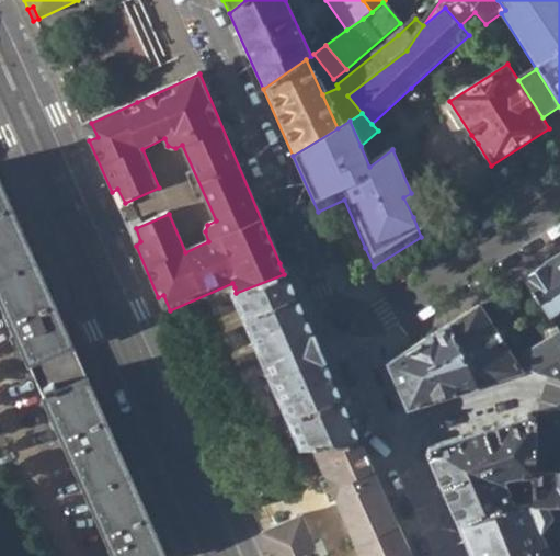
[(83,127),(89,140),(98,137),(91,123),(83,127)]
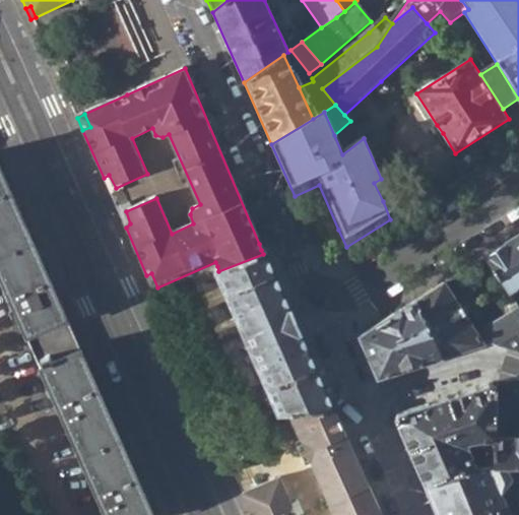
[(469,156),(459,164),(465,173),(475,167),(469,156)]
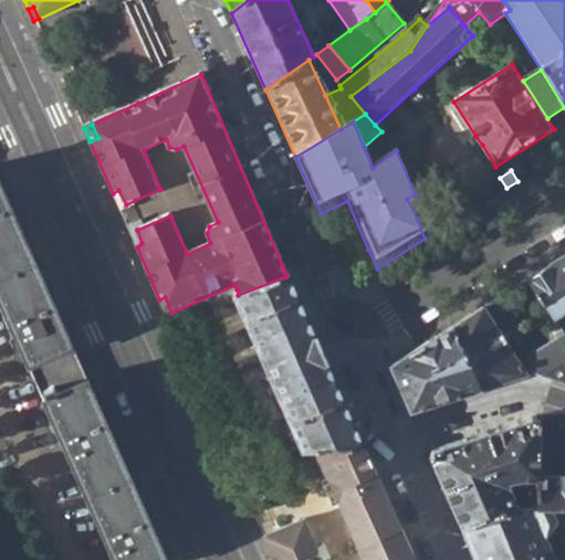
[(28,366),(114,559),(165,559),(0,183),(0,303),(19,346),(11,349),(19,370),(28,366)]
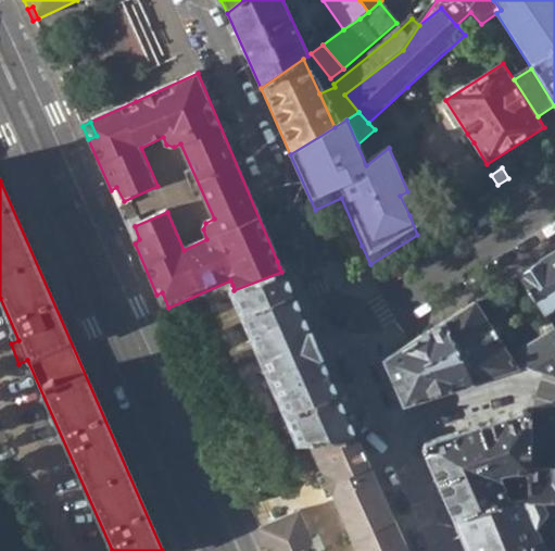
[(116,204),(124,201),(116,187),(111,190),(116,204)]
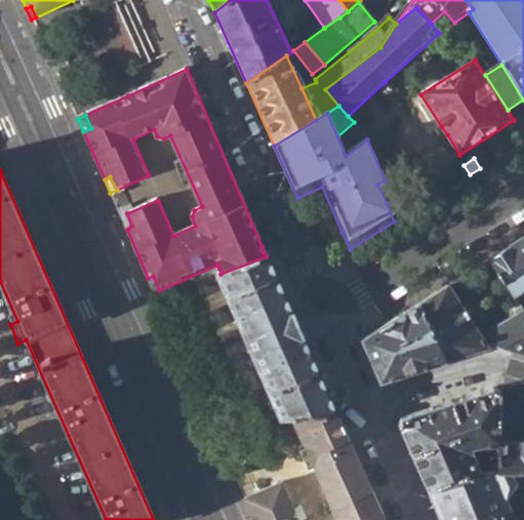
[(120,216),(127,230),(131,226),(127,213),(120,216)]
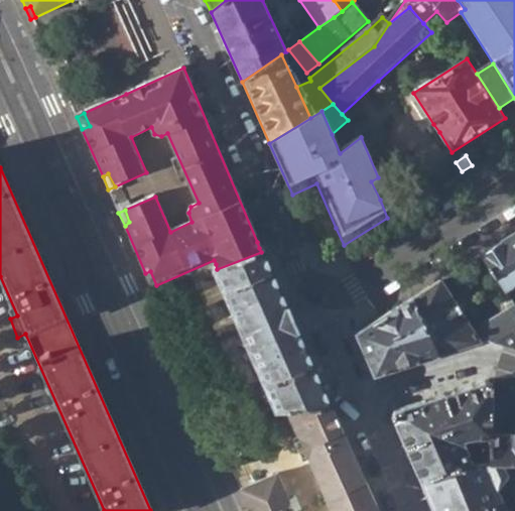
[(504,295),(514,287),(514,235),(480,258),(504,295)]
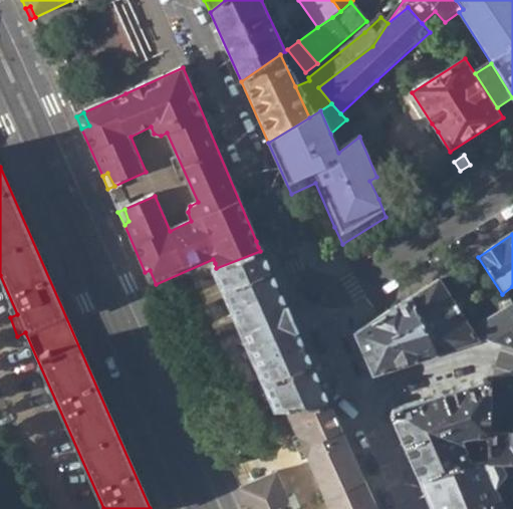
[(275,416),(285,411),(330,410),(293,324),(261,250),(260,251),(216,268),(212,269),(275,416)]
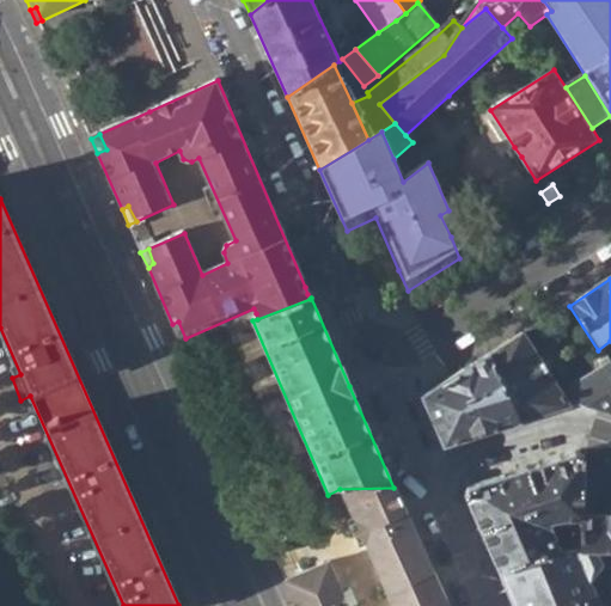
[(179,341),(185,338),(178,322),(172,324),(179,341)]
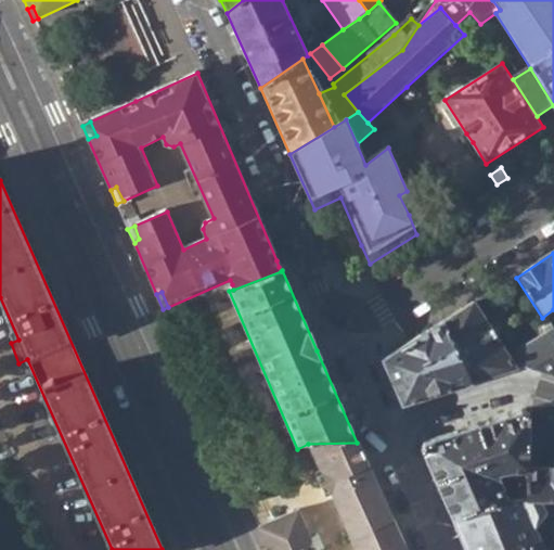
[(473,305),(441,324),(471,386),(515,372),(510,359),(473,305)]
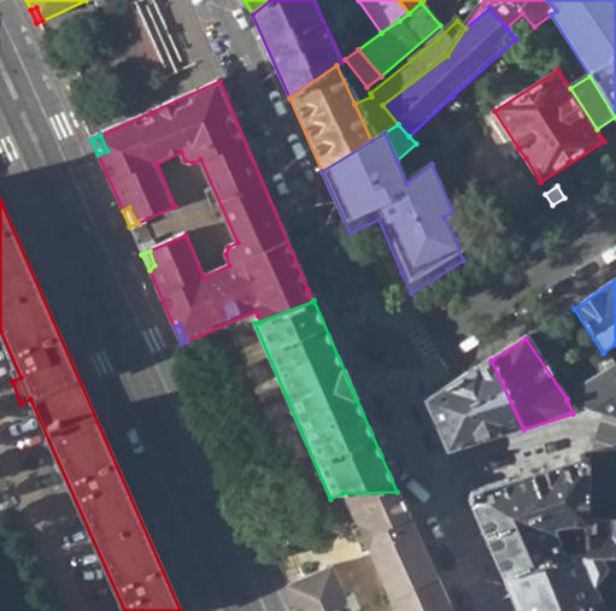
[(446,453),(523,429),(491,360),(424,403),(446,453)]
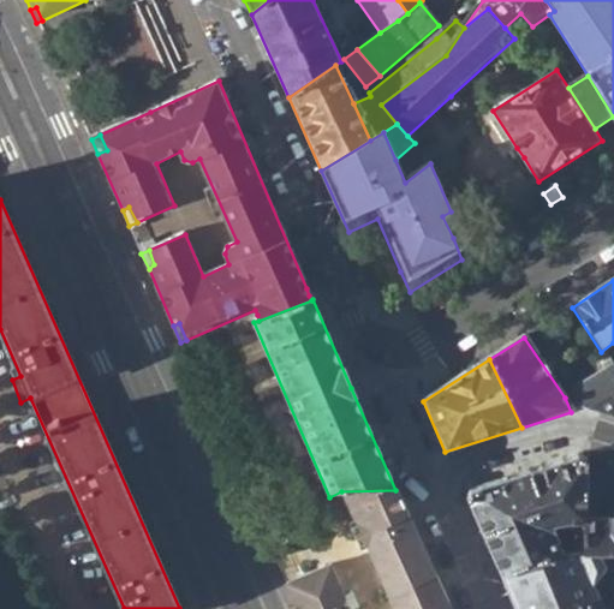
[(613,371),(612,368),(565,398),(571,412),(574,410),(613,421),(613,371)]
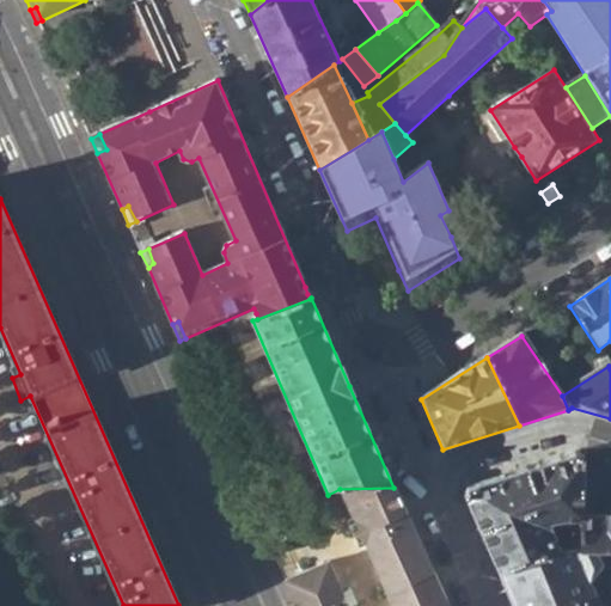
[(464,497),(496,574),(558,558),(554,542),(547,518),(561,519),(566,522),(575,522),(580,522),(582,522),(582,520),(582,460),(574,457),(466,490),(464,497)]
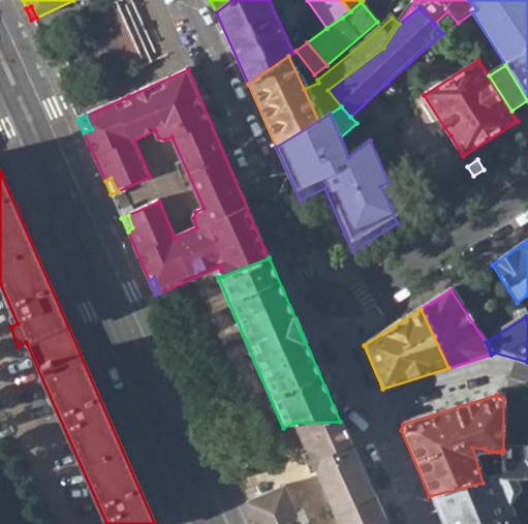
[(293,423),(332,512),(375,501),(340,422),(293,423)]
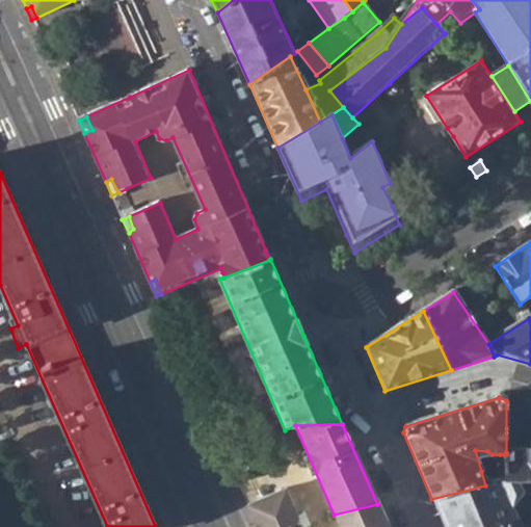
[(530,451),(506,452),(506,454),(504,454),(504,458),(504,467),(504,481),(530,480),(530,451)]
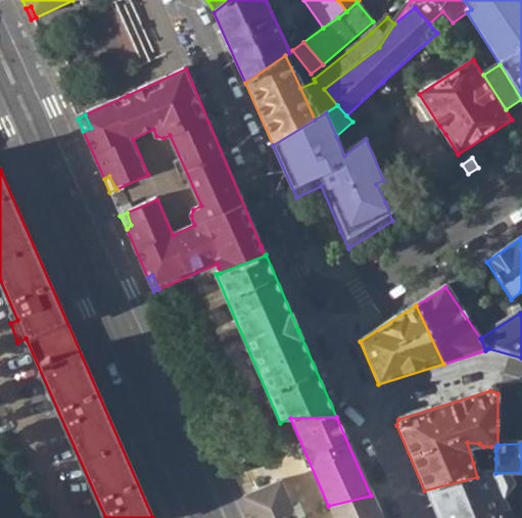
[(477,477),(495,473),(495,459),(473,463),(477,477)]
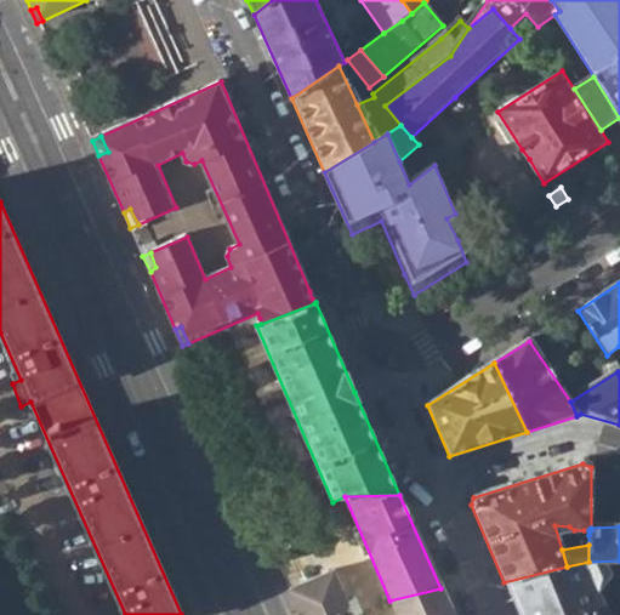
[(504,582),(518,614),(585,614),(608,609),(613,614),(619,614),(619,609),(615,605),(610,594),(601,598),(593,581),(609,575),(619,580),(619,579),(619,561),(589,562),(567,567),(504,582)]
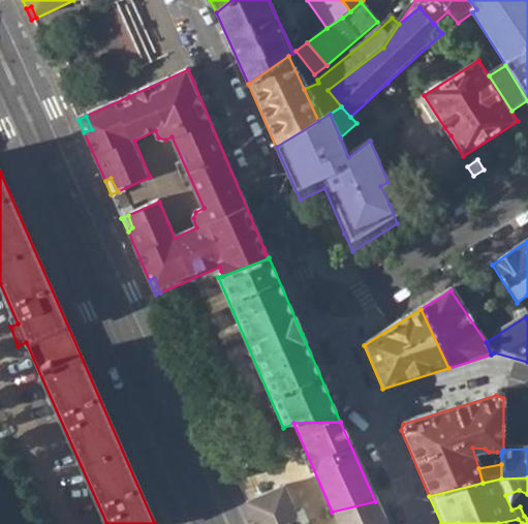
[(301,523),(285,488),(245,506),(252,523),(301,523)]
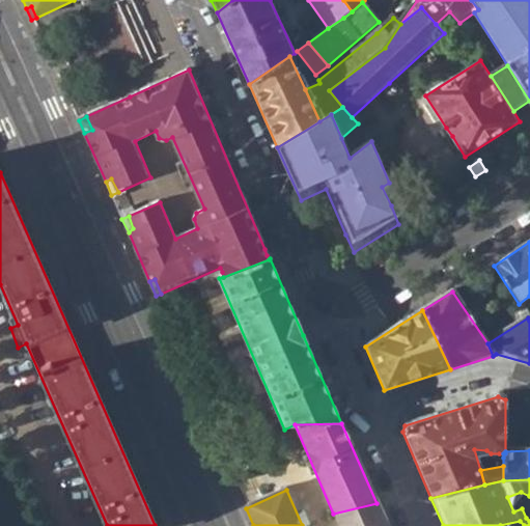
[(333,514),(338,525),(387,525),(377,503),(333,514)]
